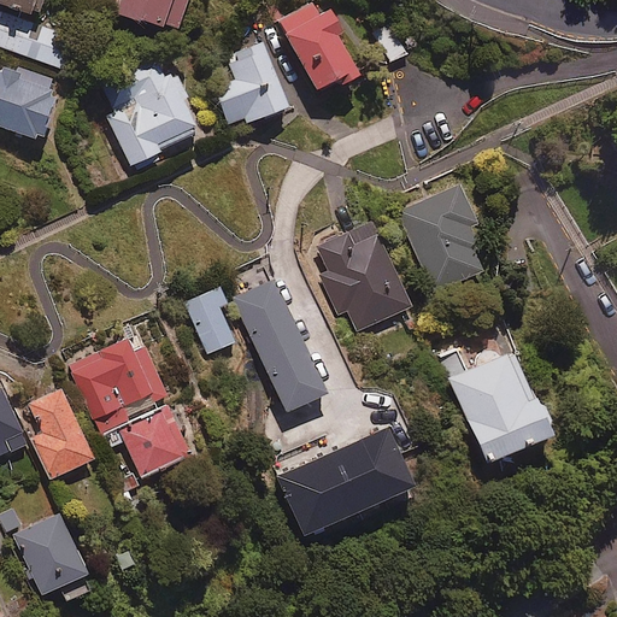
[(0,0),(0,1),(35,13),(39,0),(0,0)]
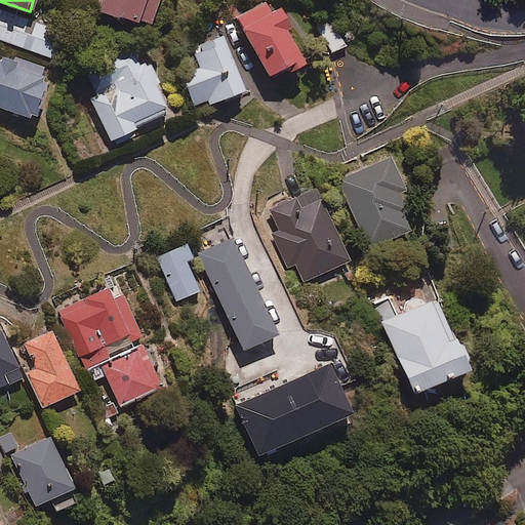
[(157,0),(102,0),(98,8),(148,27),(157,0)]
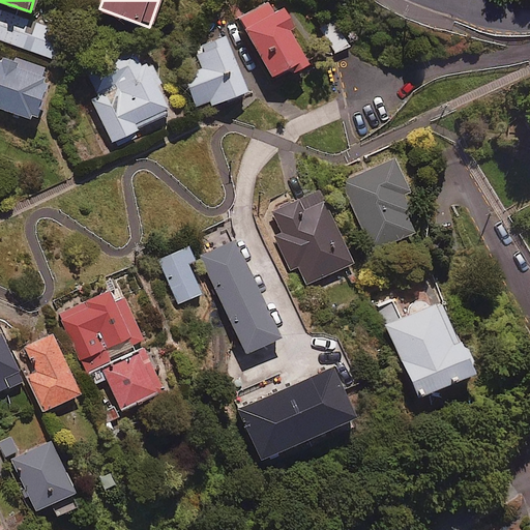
[(238,17),(269,76),(291,65),(293,69),(306,63),(288,27),(293,25),(284,7),(274,12),(269,1),(238,17)]
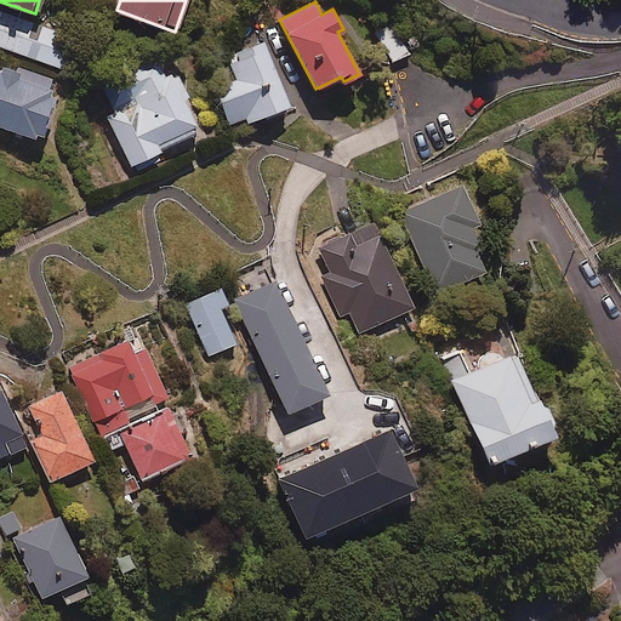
[(23,23),(0,13),(0,45),(63,68),(75,36),(24,20),(23,23)]
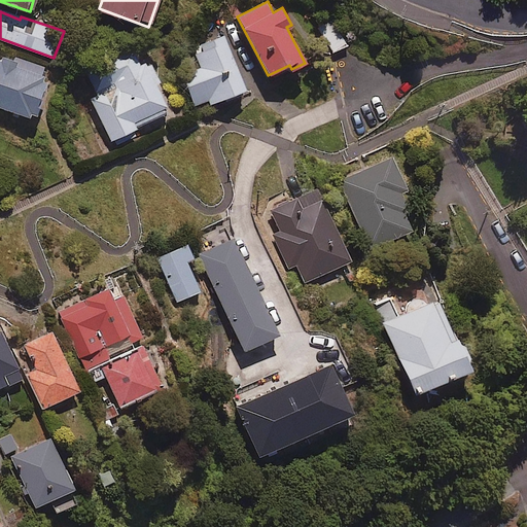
[(350,43),(337,21),(321,30),(334,53),(350,43)]
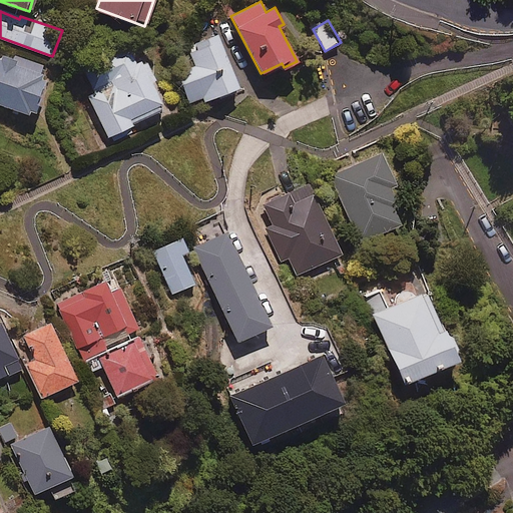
[(177,72),(189,102),(203,96),(204,101),(238,87),(216,34),(188,45),(196,65),(177,72)]
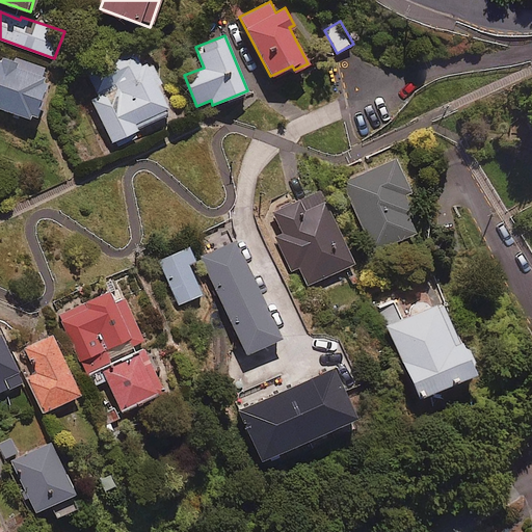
[(94,101),(112,141),(138,129),(136,125),(167,110),(157,86),(161,84),(152,63),(142,68),(133,50),(87,72),(100,98),(94,101)]
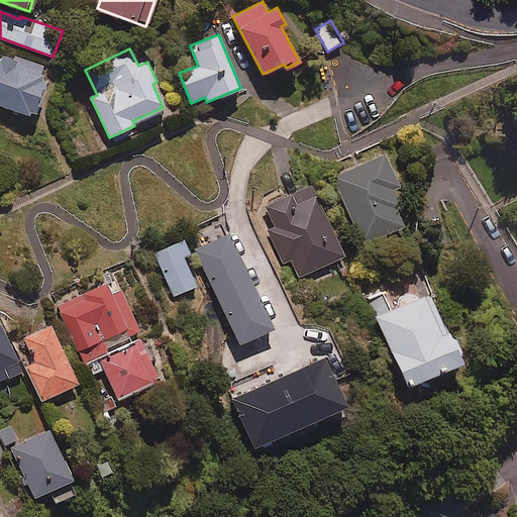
[(38,79),(42,66),(18,58),(16,62),(4,57),(2,61),(0,60),(0,105),(31,116),(43,81),(38,79)]
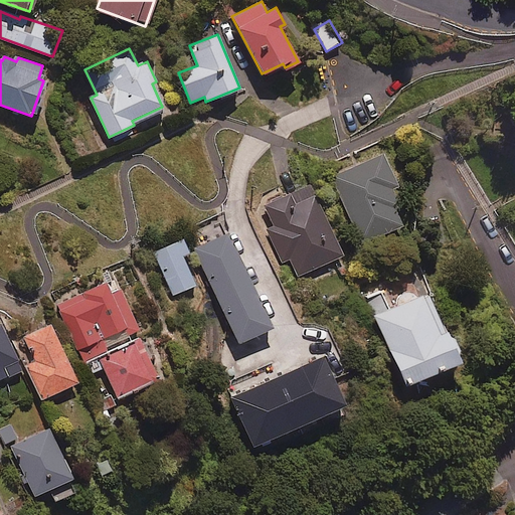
[(394,134),(337,162),(372,235),(411,217),(404,201),(409,198),(403,186),(416,180),(394,134)]
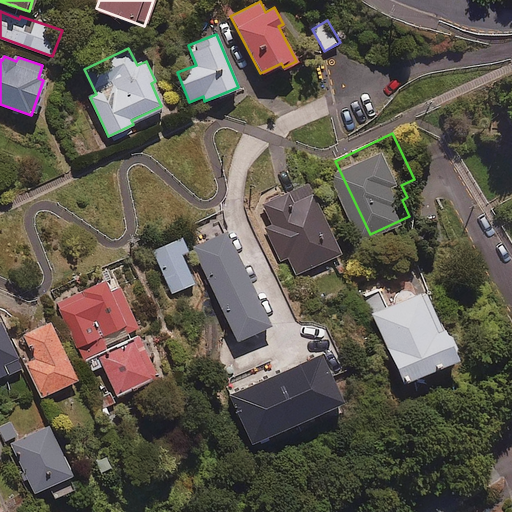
[(297,188),(271,202),(281,221),(271,226),(286,255),(293,254),(301,271),(348,247),(331,214),(337,210),(324,184),(301,196),(297,188)]
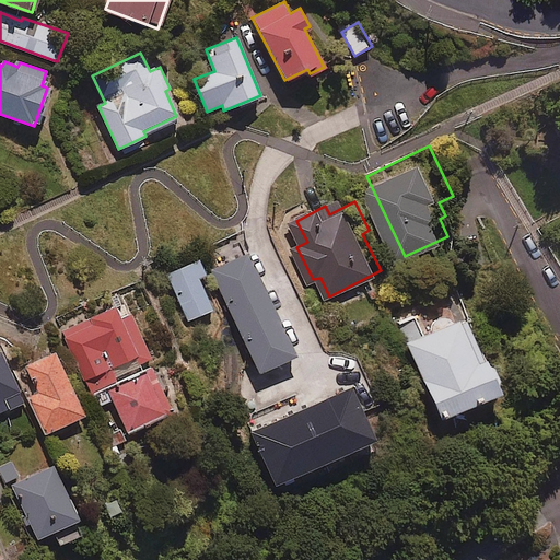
[(296,356),(247,253),(209,271),(210,276),(203,279),(210,293),(220,289),(259,373),(296,356)]
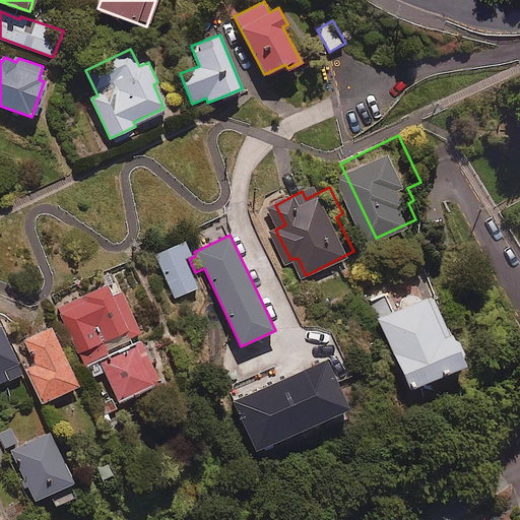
[(176,297),(197,287),(184,260),(191,256),(183,240),(155,253),(176,297)]
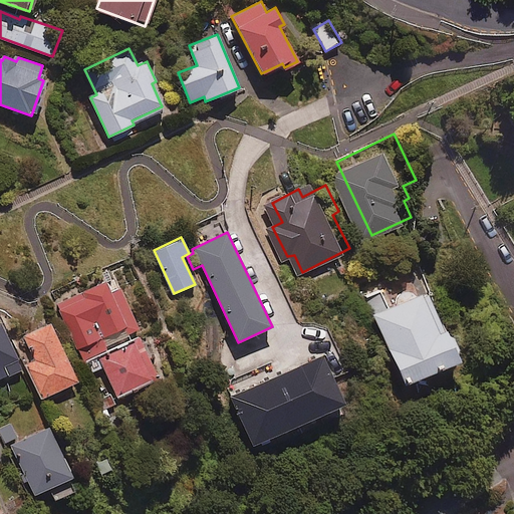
[(127,333),(139,328),(114,278),(57,304),(89,373),(103,366),(117,396),(156,377),(138,339),(131,342),(127,333)]
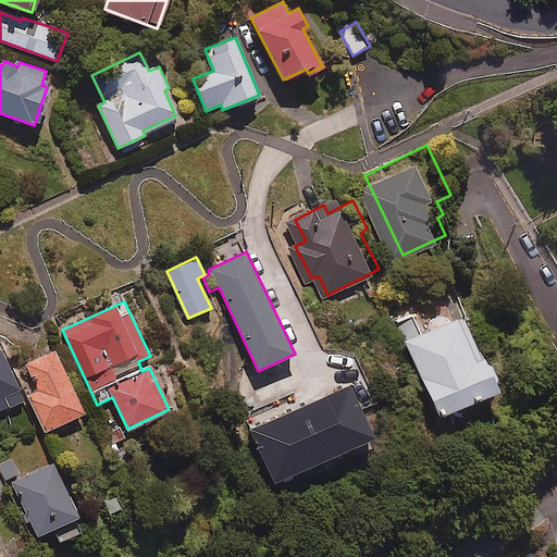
[(461,306),(394,334),(430,419),(517,383),(498,338),(479,346),(461,306)]
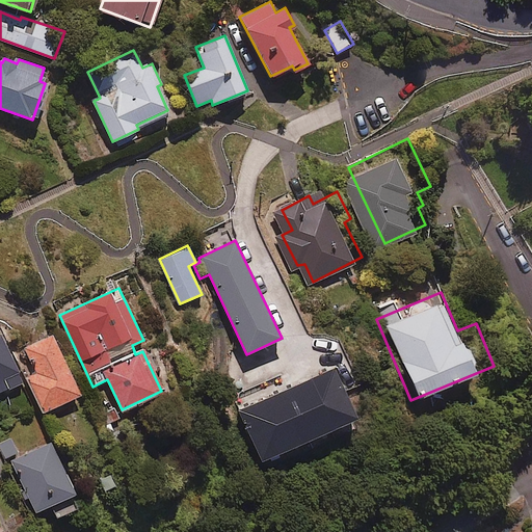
[(0,391),(22,381),(0,334),(0,391)]
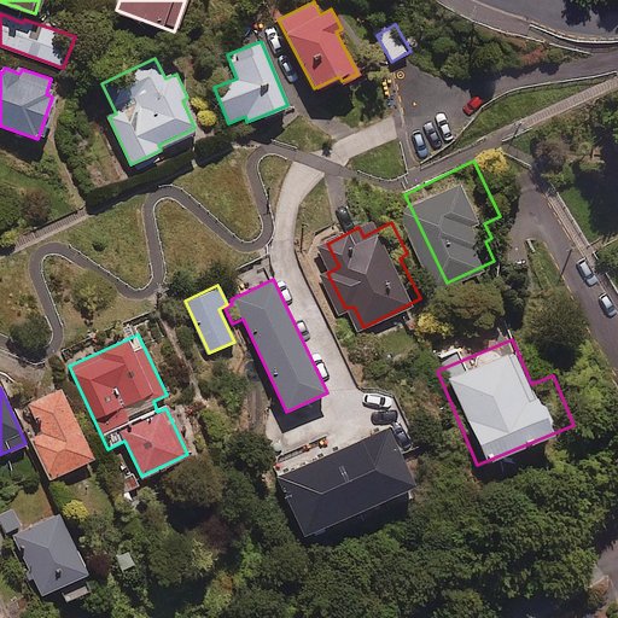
[(92,459),(59,389),(29,403),(42,433),(30,439),(48,479),(92,459)]
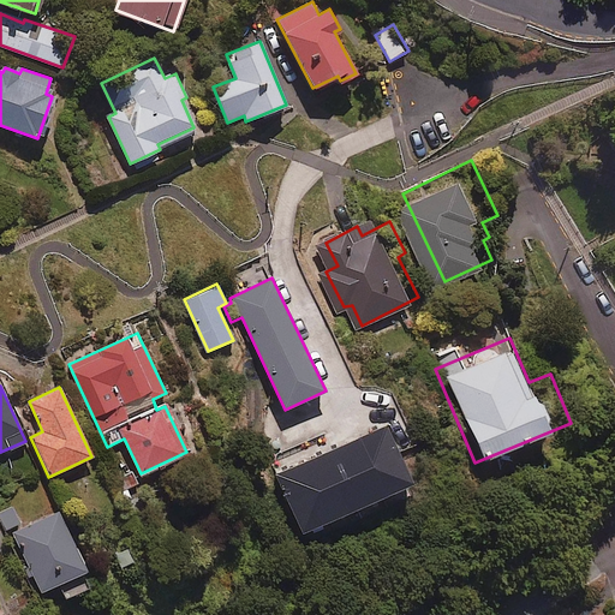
[(410,483),(384,425),(278,473),(303,531),(410,483)]
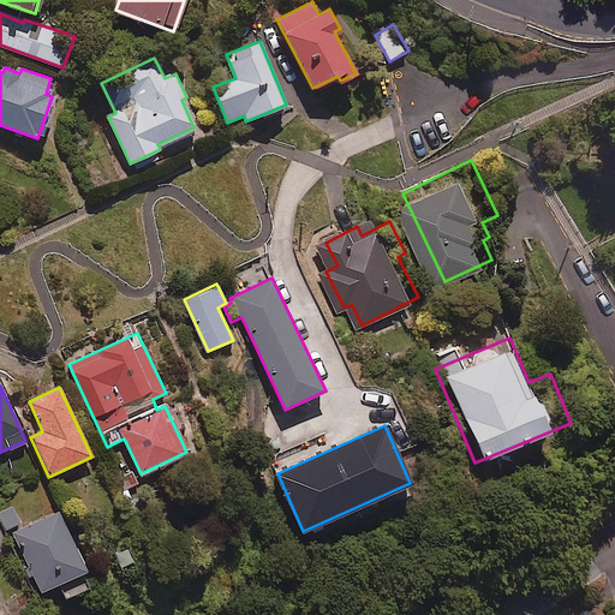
[(129,562),(96,506),(42,532),(59,566),(67,578),(78,589),(129,562)]
